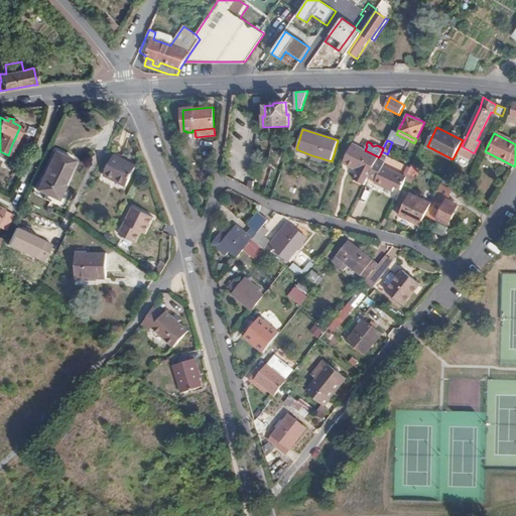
[(353,143),(343,163),(353,167),(354,163),(348,161),(356,145),(353,143)]
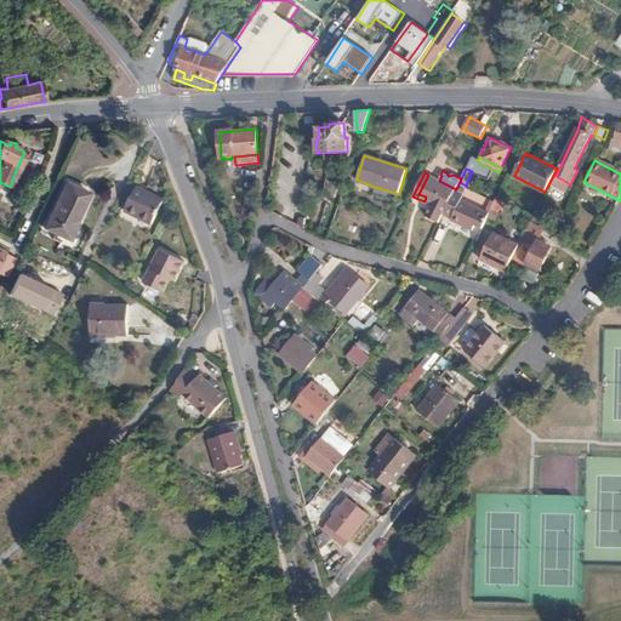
[(426,197),(425,201),(445,212),(455,192),(456,189),(439,181),(428,175),(419,194),(426,197)]
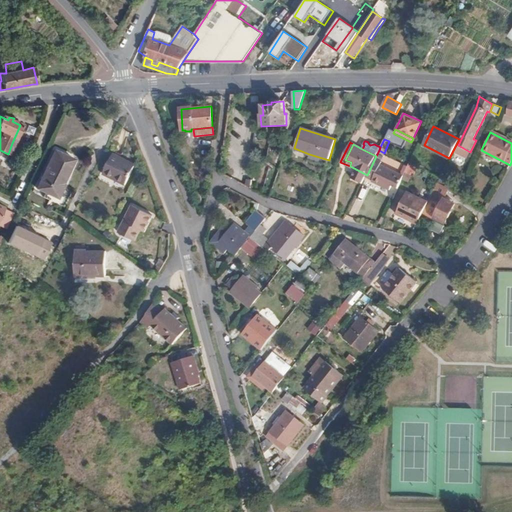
[(74,158),(54,148),(36,185),(47,190),(41,203),(50,207),(74,158)]
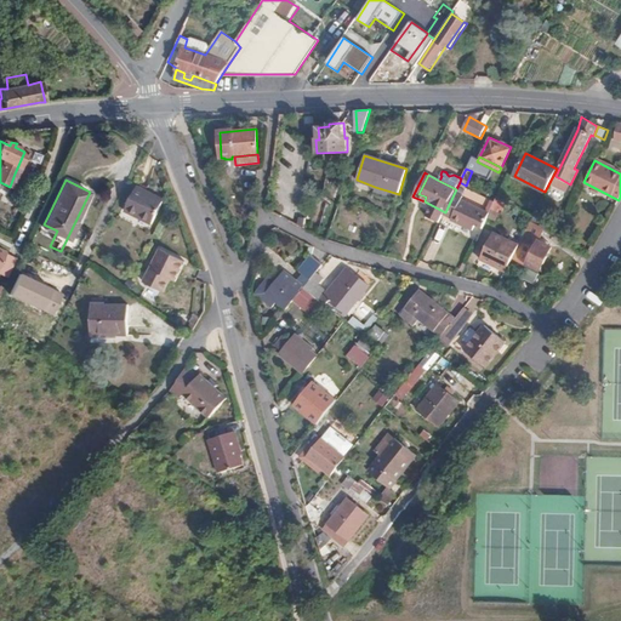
[(161,199),(136,182),(121,204),(147,221),(161,199)]
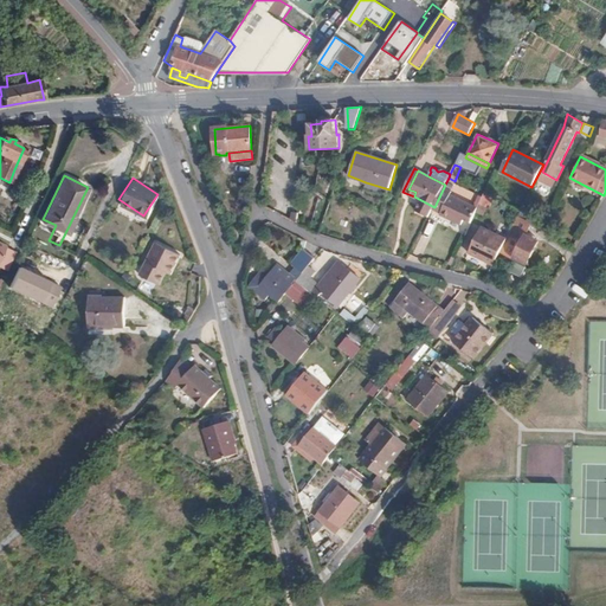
[(389,189),(366,182),(363,189),(386,197),(389,189)]
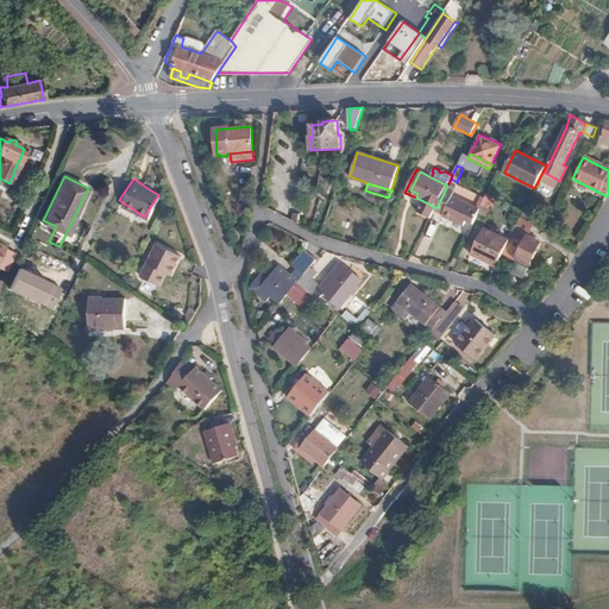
[(437,208),(435,211),(444,214),(444,215),(465,225),(468,220),(475,224),(482,209),(453,195),(454,193),(446,188),(437,208)]
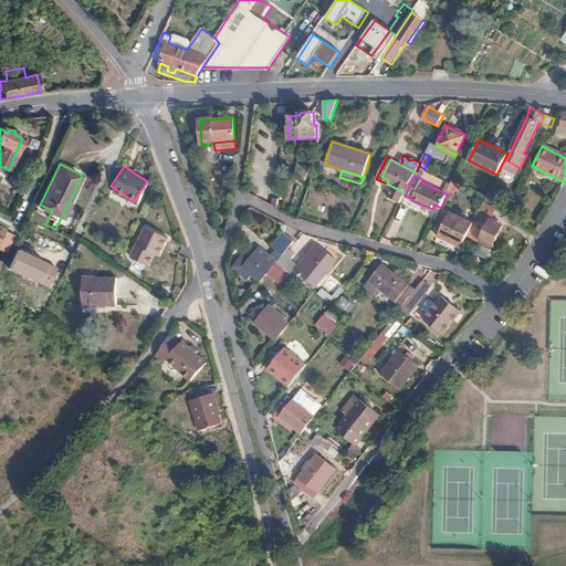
[(274,188),(271,199),(272,200),(270,205),(276,208),(281,189),(274,188)]
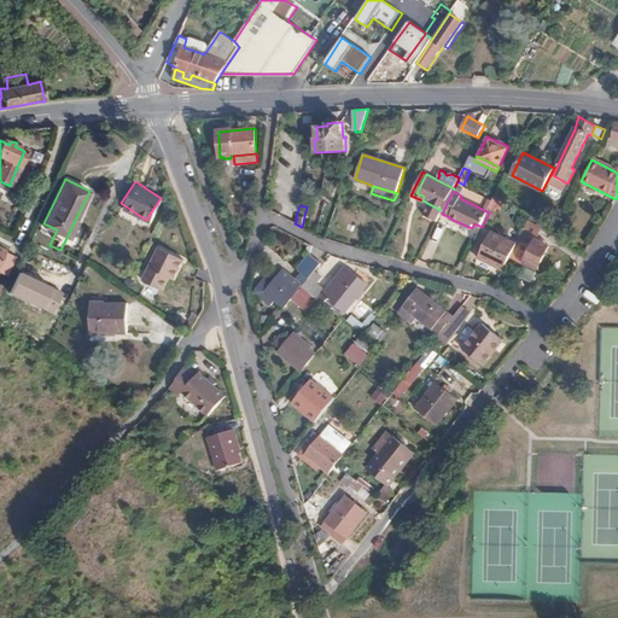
[(522,210),(520,209),(518,214),(529,219),(531,214),(522,210)]
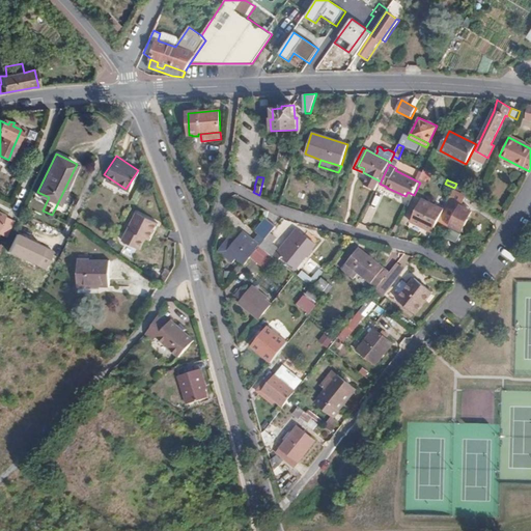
[(467,185),(459,180),(455,188),(464,191),(467,185)]
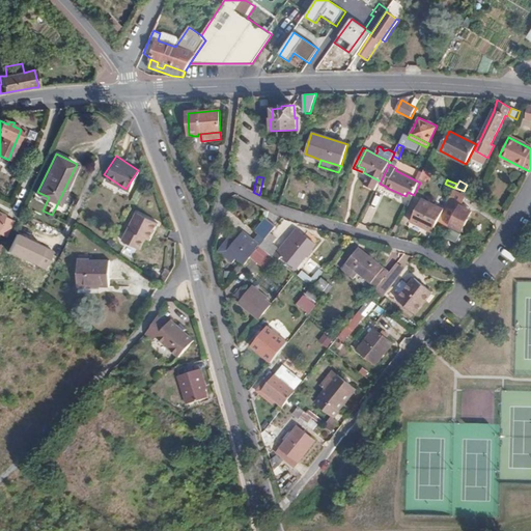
[(454,189),(449,199),(459,205),(465,194),(454,188),(454,189)]
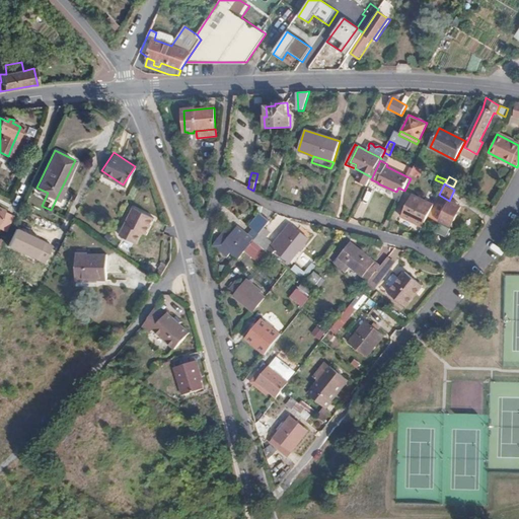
[(401,217),(423,228),(429,216),(434,205),(413,194),(401,217)]
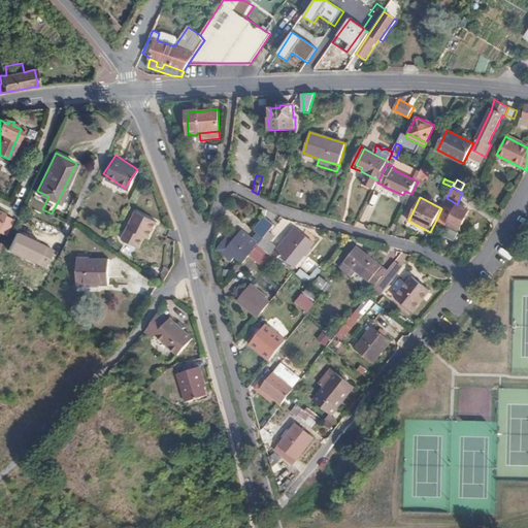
[(441,208),(436,220),(460,231),(469,210),(466,208),(458,205),(457,204),(447,198),(441,208)]
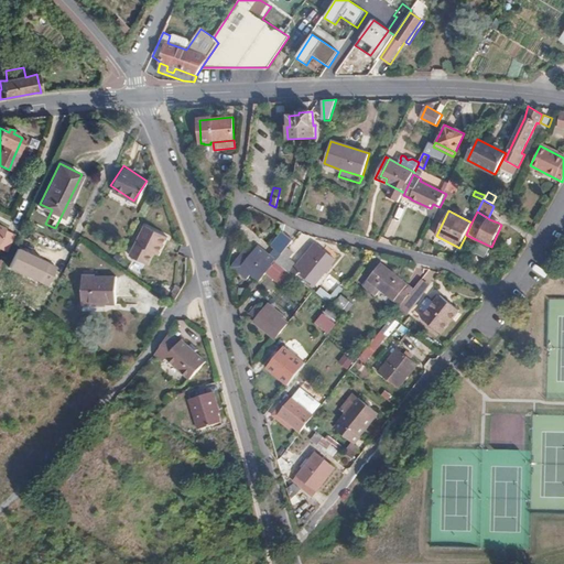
[(164,238),(143,226),(128,257),(145,267),(151,257),(154,258),(164,238)]
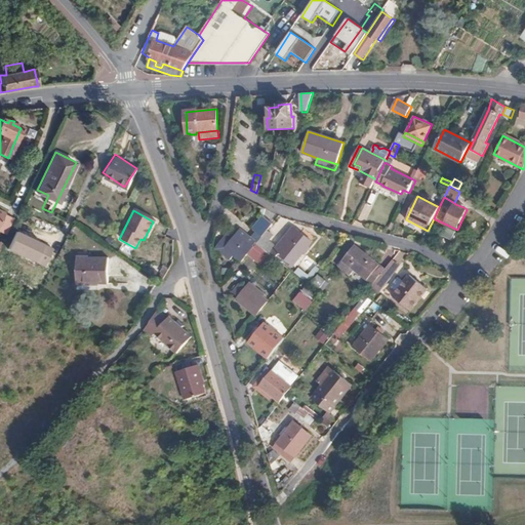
[(2,212),(0,211),(0,232),(4,235),(11,218),(2,213),(2,212)]
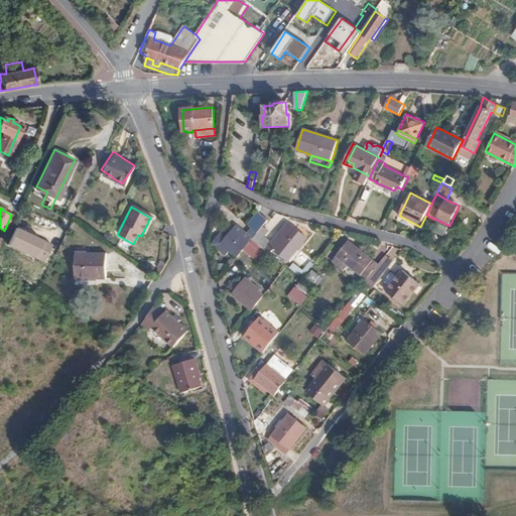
[(231,251),(238,256),(243,250),(252,239),(263,227),(268,220),(259,213),(249,225),(253,229),(248,235),(236,226),(230,233),(218,248),(227,255),(231,251)]
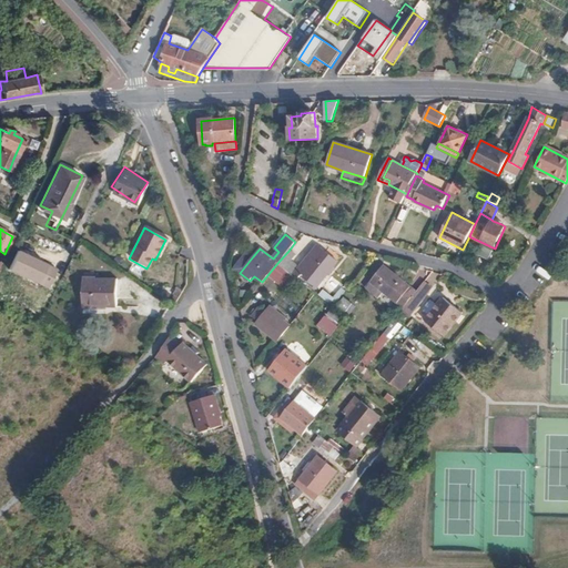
[(296,255),(290,250),(277,263),(291,274),(297,280),(302,275),(316,288),(337,262),(317,245),(300,267),(291,261),(296,255)]
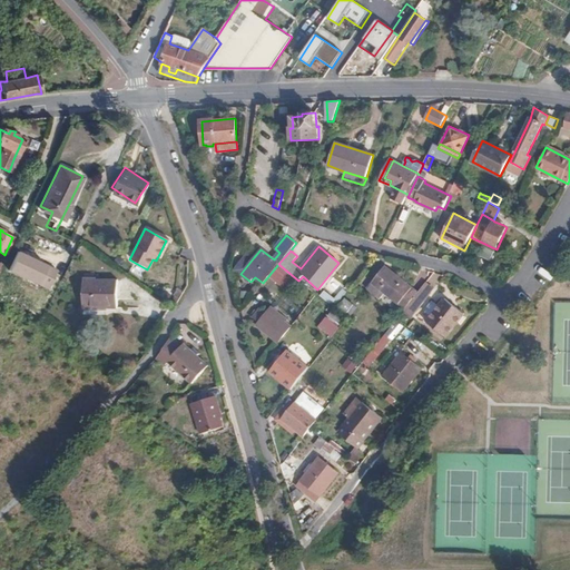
[(58,271),(21,253),(11,272),(49,290),(58,271)]
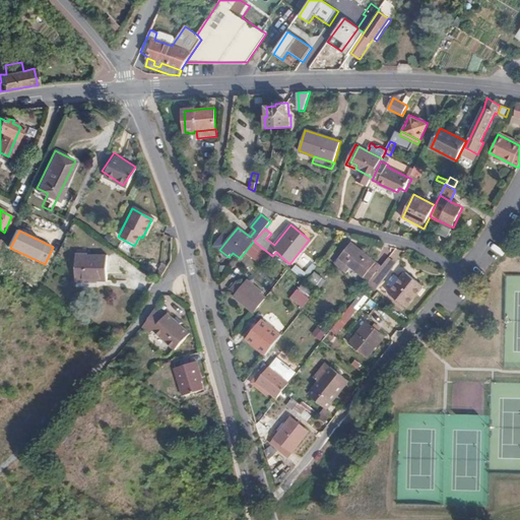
[(214,246),(219,250),(232,235),(226,231),(214,246)]
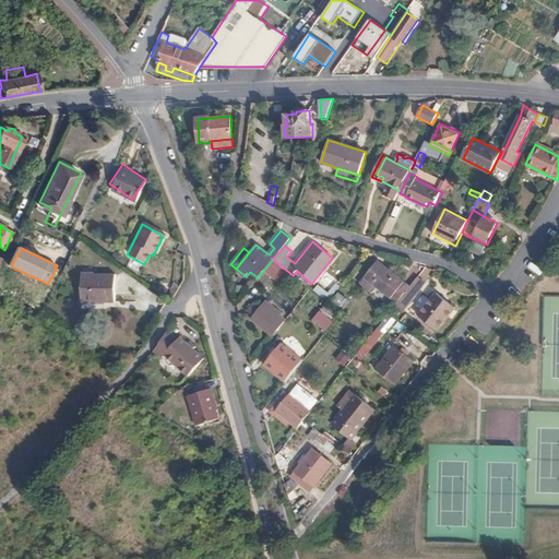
[(273,259),(263,271),(277,282),(286,270),(273,259)]
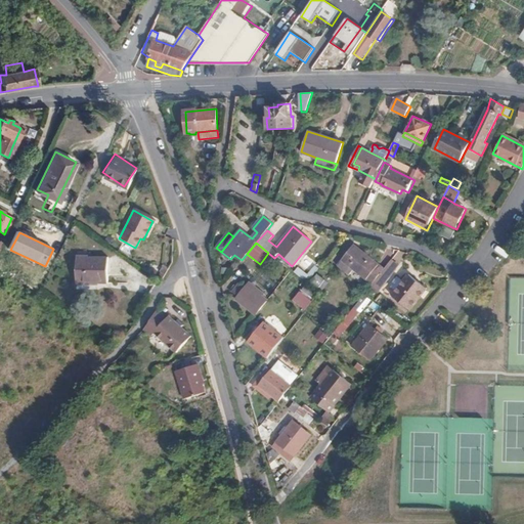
[(375,281),(385,269),(355,245),(338,266),(349,275),(354,269),(373,284),(375,281)]
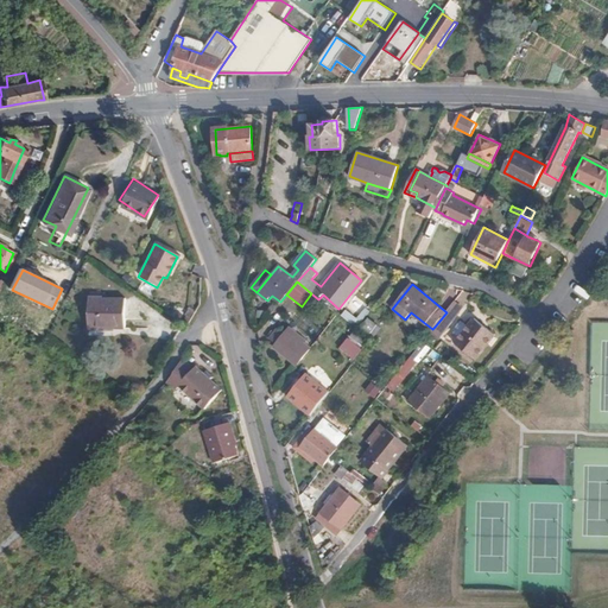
[(89,328),(126,328),(126,298),(90,298),(89,328)]
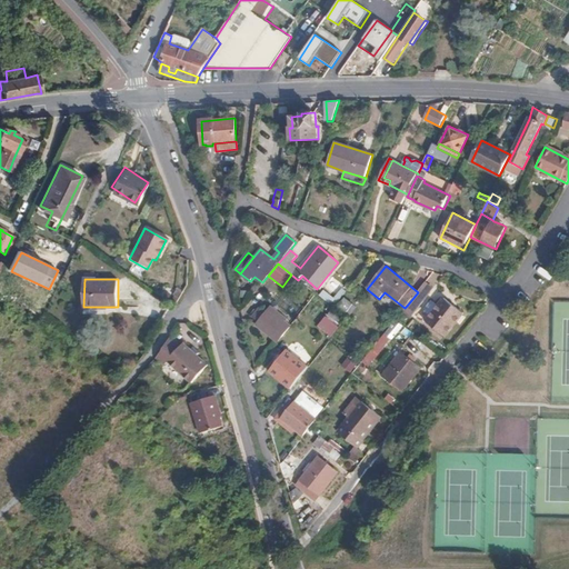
[(432,289),(425,283),(418,292),(407,306),(413,312),(432,289)]
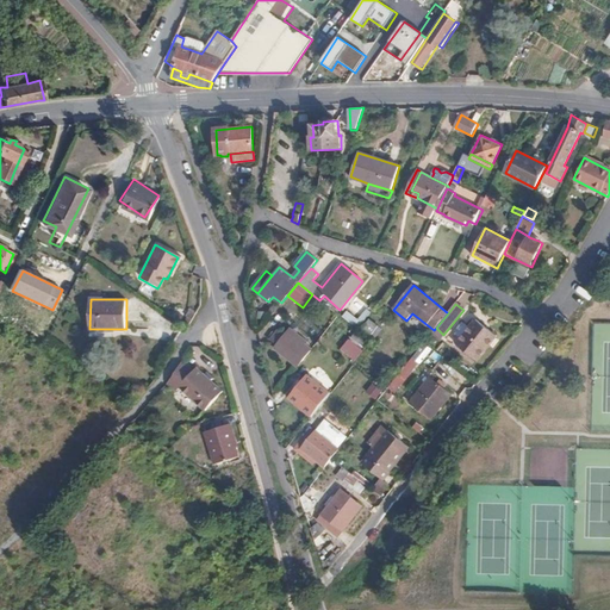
[(359,329),(362,323),(348,311),(343,317),(359,329)]
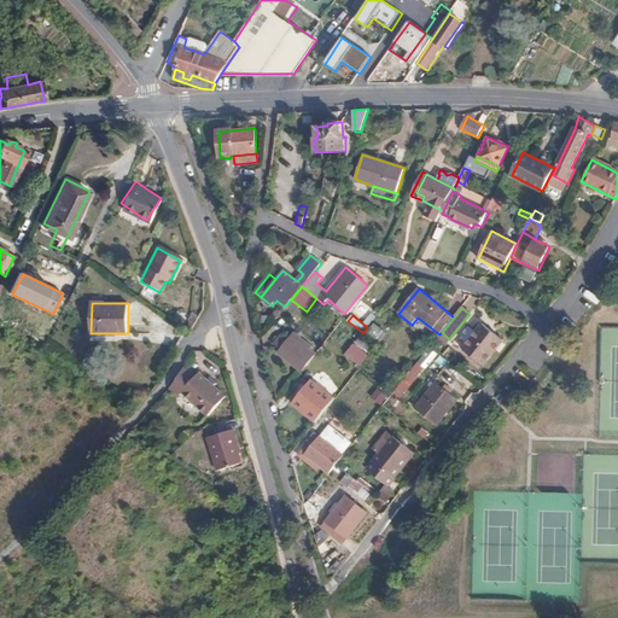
[(375,324),(372,328),(367,334),(379,344),(386,333),(375,324)]
